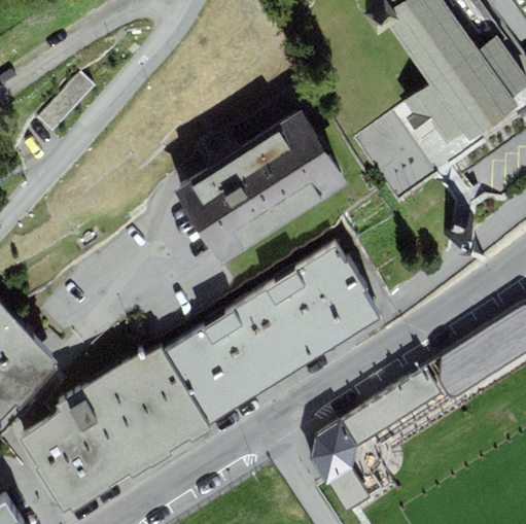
[(390,22),(434,81),(405,104),(414,116),(408,120),(422,140),(437,129),(449,144),(464,132),(472,142),(521,106),(515,97),(525,88),(525,78),(496,39),(481,50),(443,0),(406,0),(399,5),(395,0),(374,0),(365,6),(381,28),(390,22)]
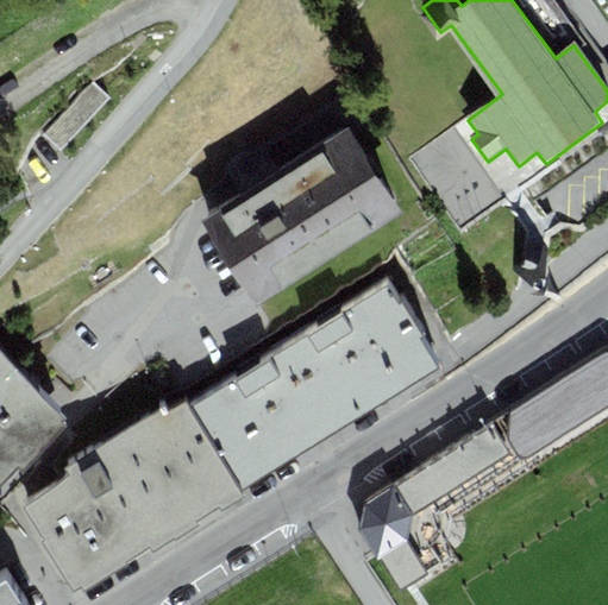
[(106,99),(88,84),(44,138),(61,152),(106,99)]
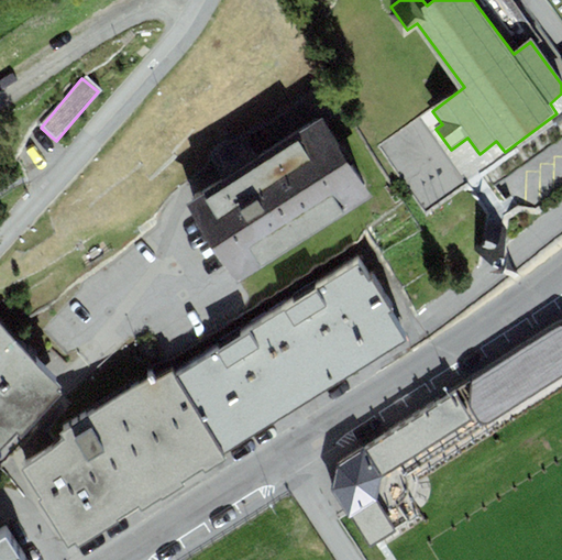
[(190,207),(235,275),(365,190),(320,121),(190,207)]
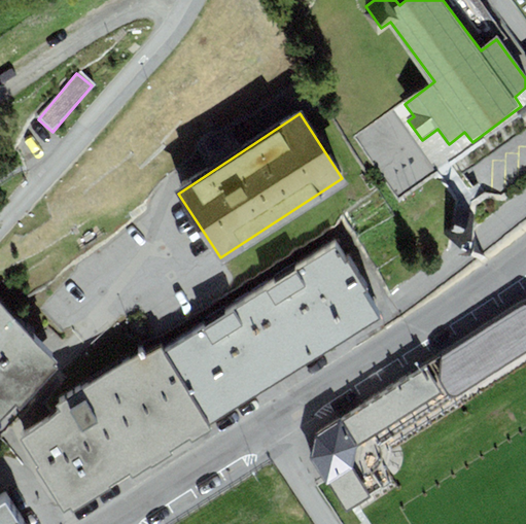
[(525,200),(523,197),(505,214),(514,223),(521,231),(525,226),(525,200)]
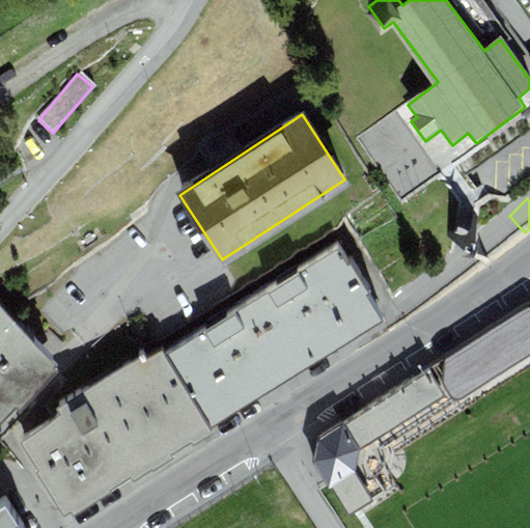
[(167,356),(213,426),(384,315),(339,246),(167,356)]
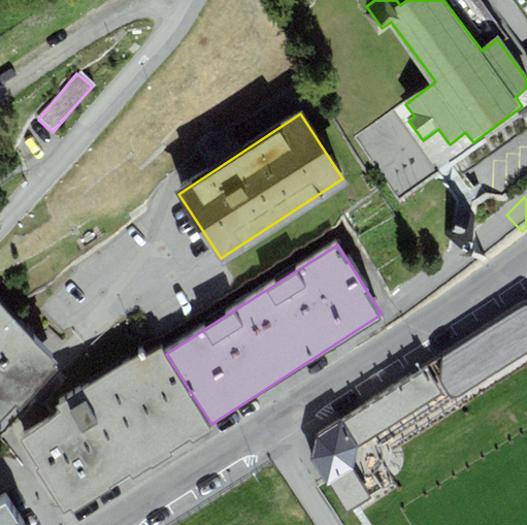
[(490,390),(526,366),(526,301),(437,357),(460,393),(483,379),(490,390)]
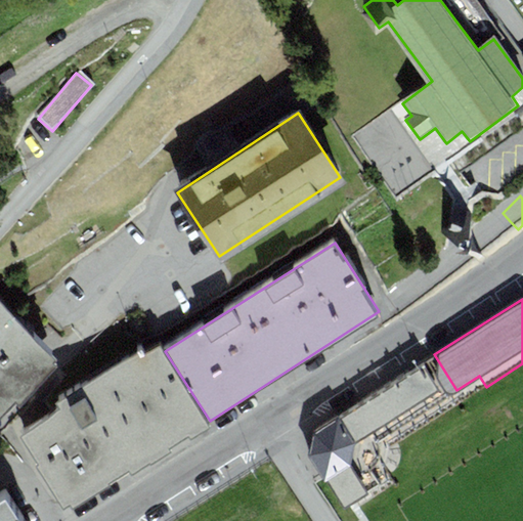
[(0,415),(56,357),(0,303),(0,415)]
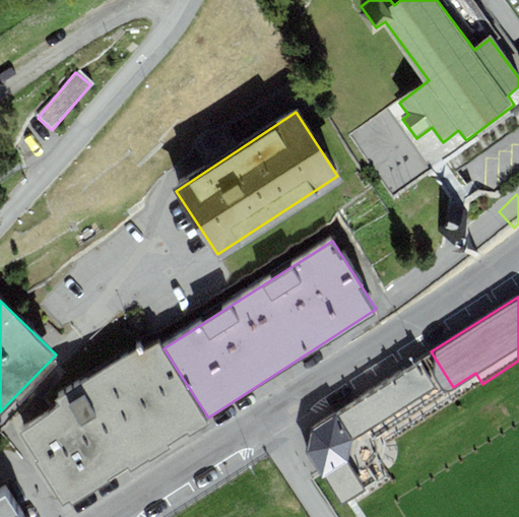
[(159,342),(24,430),(72,504),(208,417),(164,348),(159,342)]
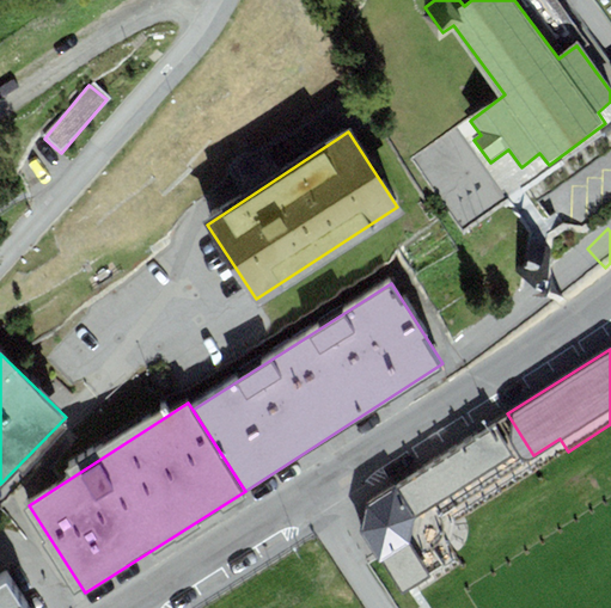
[(362,532),(405,594),(445,567),(437,553),(446,538),(441,523),(520,473),(494,431),(368,508),(362,532)]
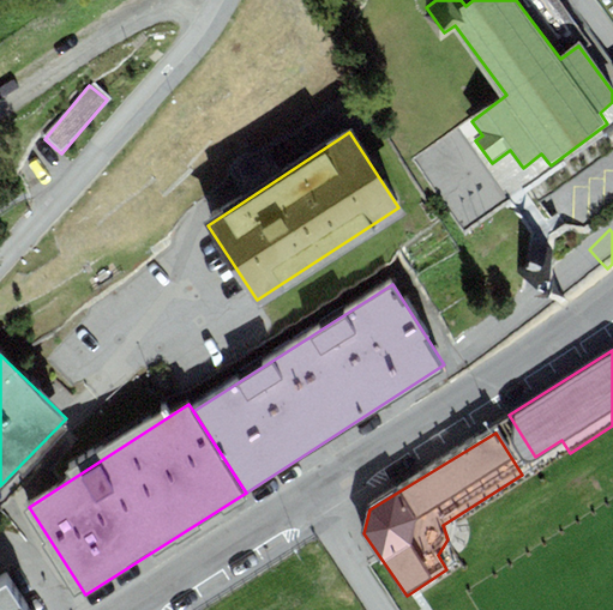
[(61,609),(37,571),(0,591),(0,609),(61,609)]
